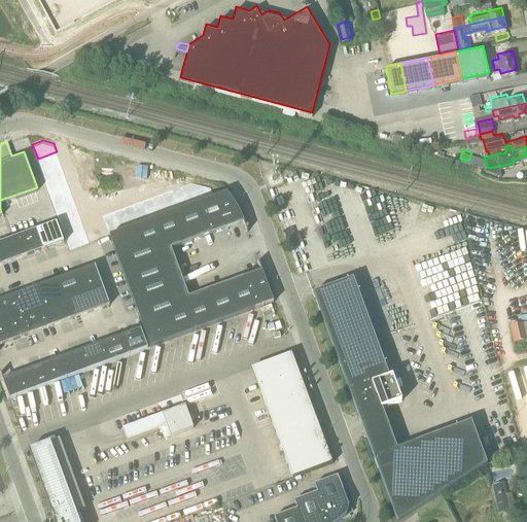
[(57,151),(38,159),(41,169),(61,162),(57,151)]
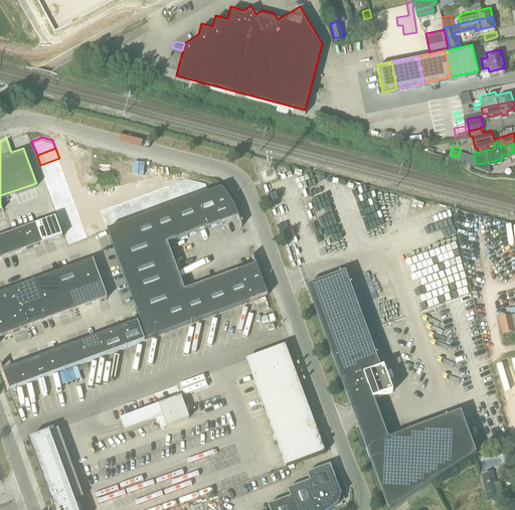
[(467,151),(465,159),(476,162),(473,153),(467,151)]
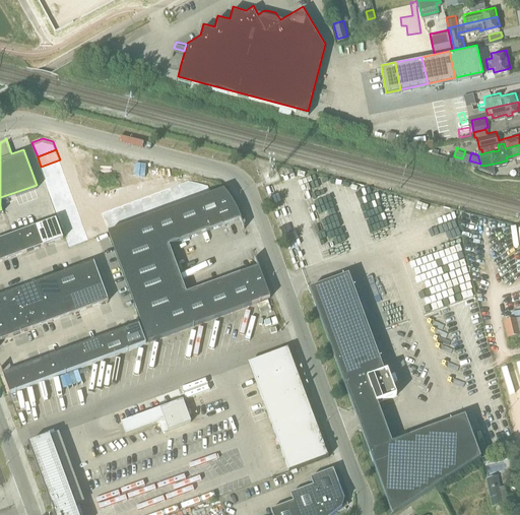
[(60,159),(41,167),(45,176),(63,169),(60,159)]
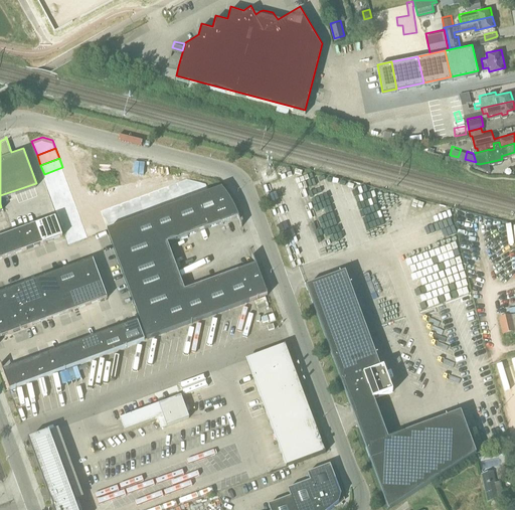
[(62,167),(44,174),(47,183),(66,177),(62,167)]
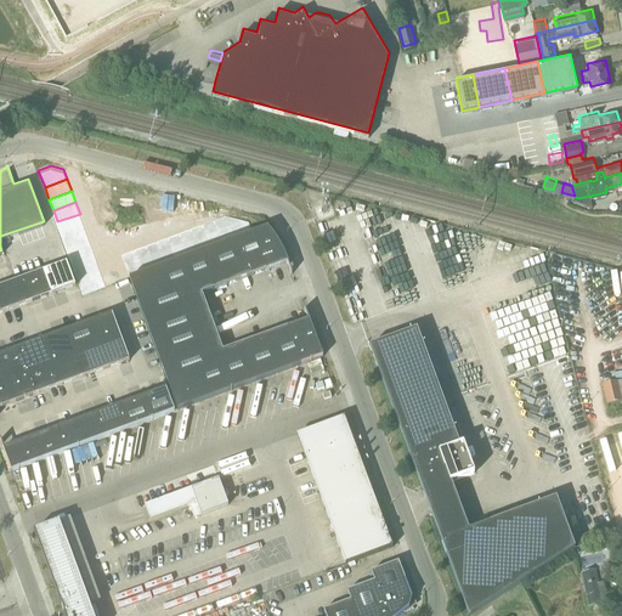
[(226,212),(213,216),(221,239),(233,235),(253,227),(248,216),(226,212)]
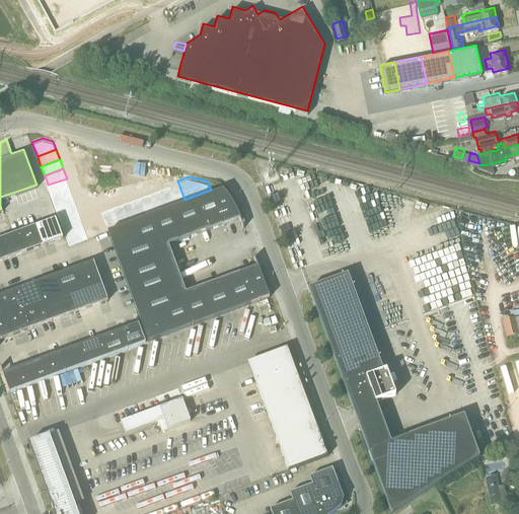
[(67,178),(48,185),(51,195),(70,188),(67,178)]
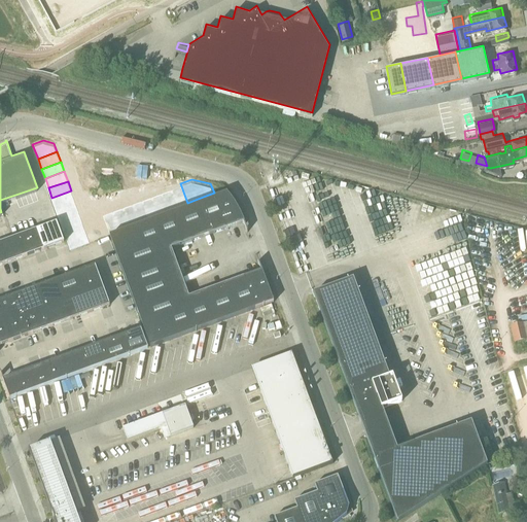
[(180,183),(171,186),(178,206),(187,203),(180,183)]
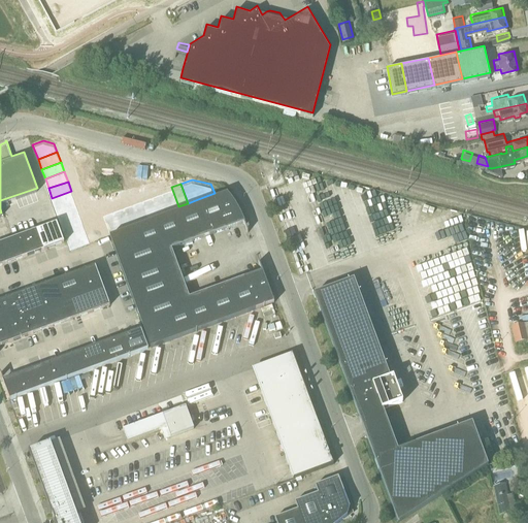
[(171,187),(162,191),(168,209),(178,206),(171,187)]
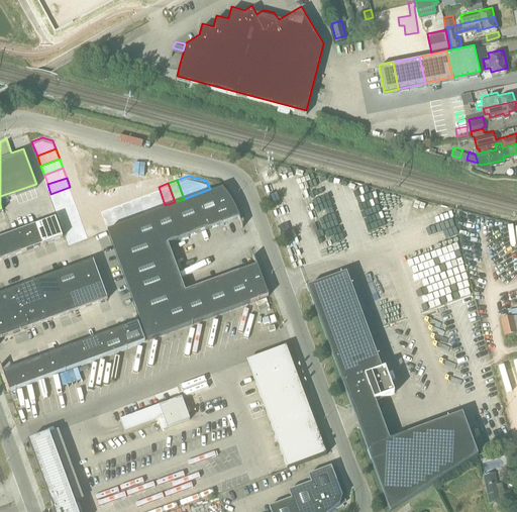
[(222,185),(107,227),(147,336),(269,292),(256,261),(185,288),(168,240),(239,213),(238,211),(235,204),(231,196),(226,190),(223,186),(222,185)]
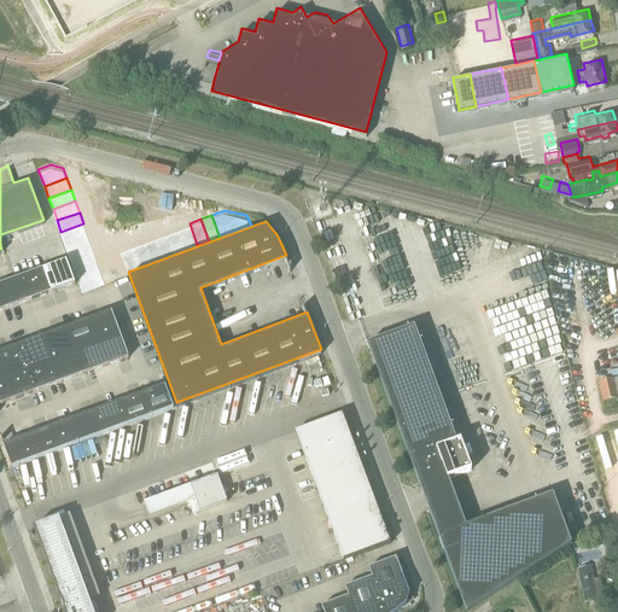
[(83,223),(60,232),(65,243),(88,234),(83,223)]
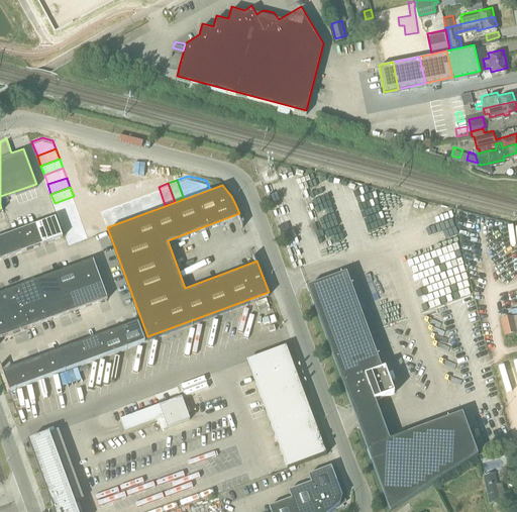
[(159,187),(148,190),(156,209),(165,205),(159,187)]
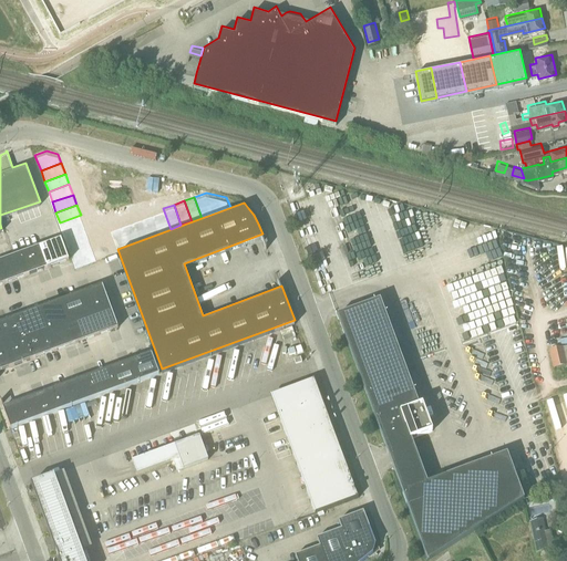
[(163,208),(153,213),(161,232),(171,229),(163,208)]
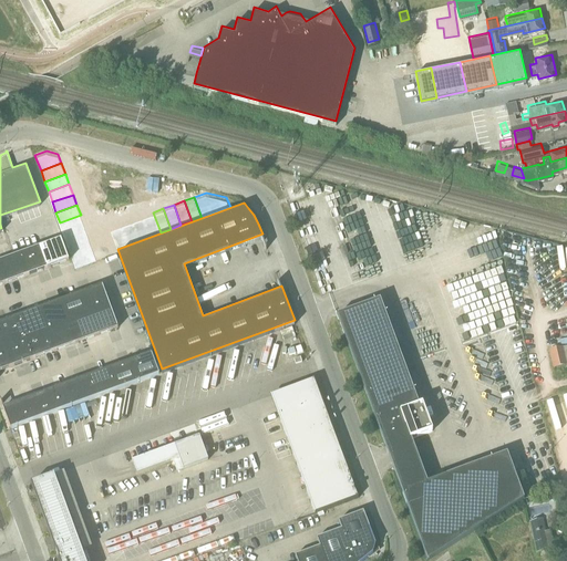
[(153,213),(142,216),(150,237),(161,232),(153,213)]
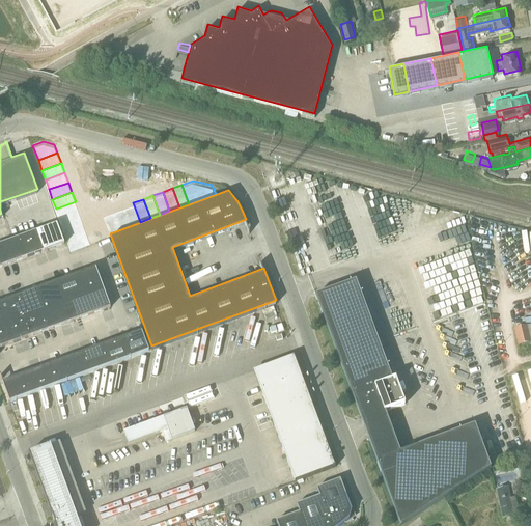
[(76,201),(56,209),(59,219),(79,212),(76,201)]
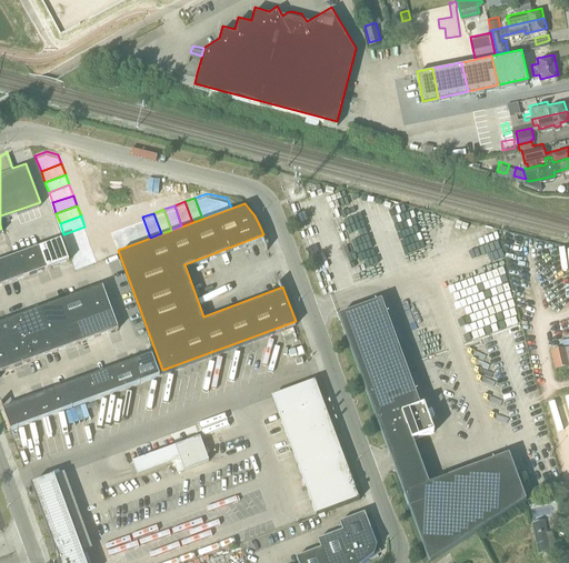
[(142,217),(132,221),(140,241),(150,238),(142,217)]
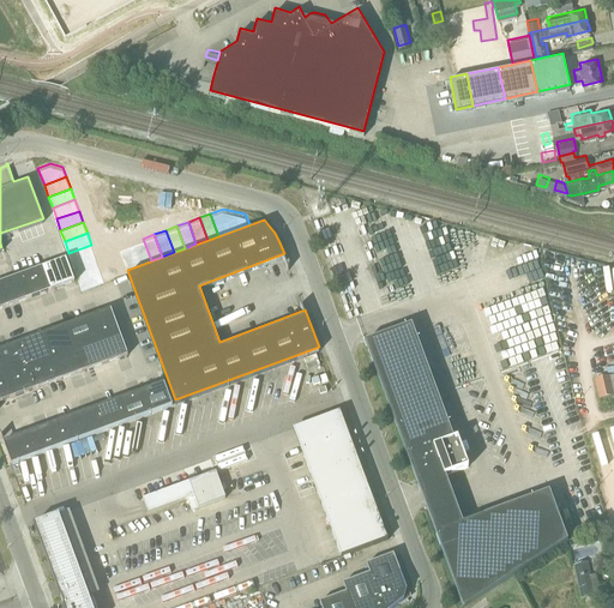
[(143,239),(132,242),(140,265),(151,260),(143,239)]
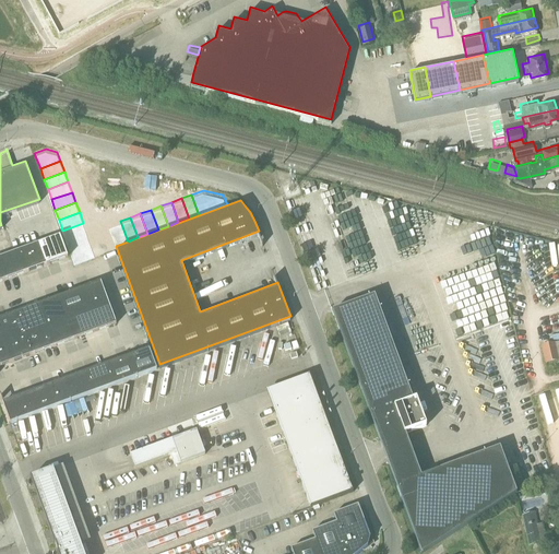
[(120,221),(109,224),(117,245),(128,242),(120,221)]
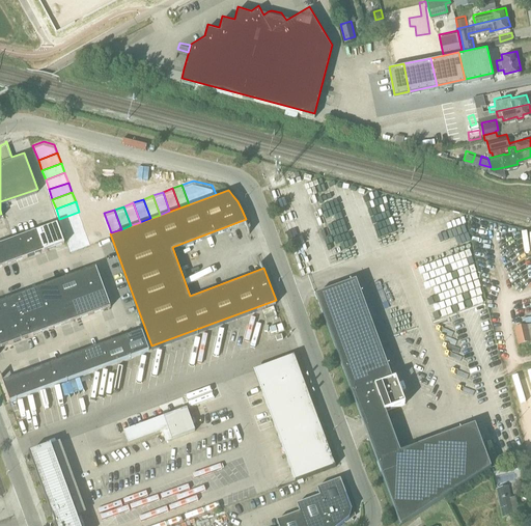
[(79,212),(59,219),(63,228),(83,221),(79,212)]
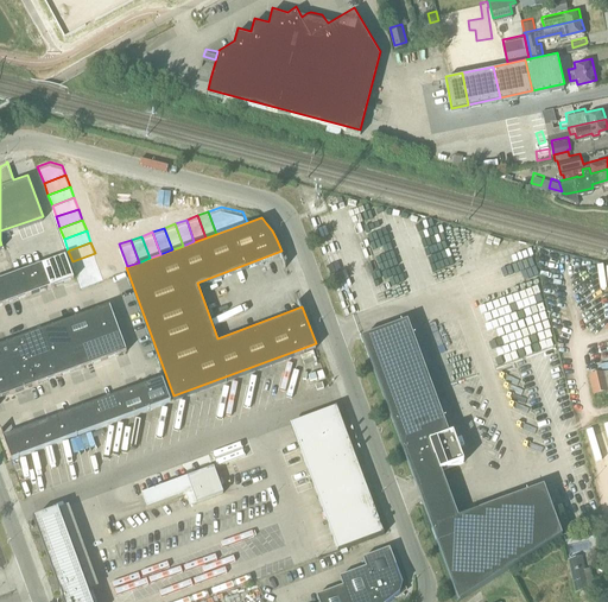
[(65,252),(43,260),(51,283),(74,274),(65,252)]
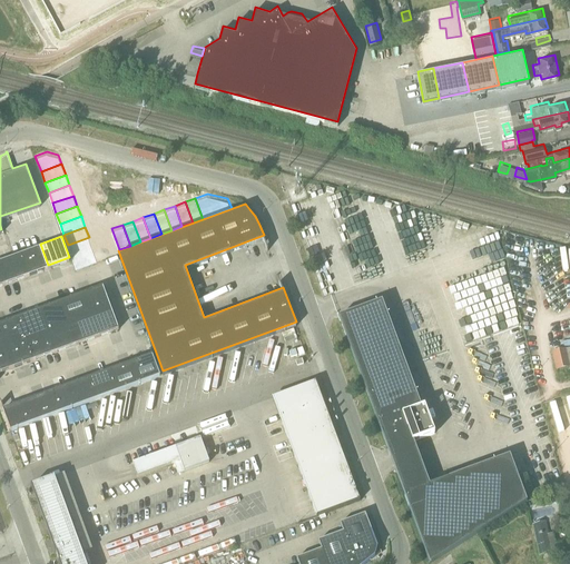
[(89,237),(68,245),(71,255),(92,247),(89,237)]
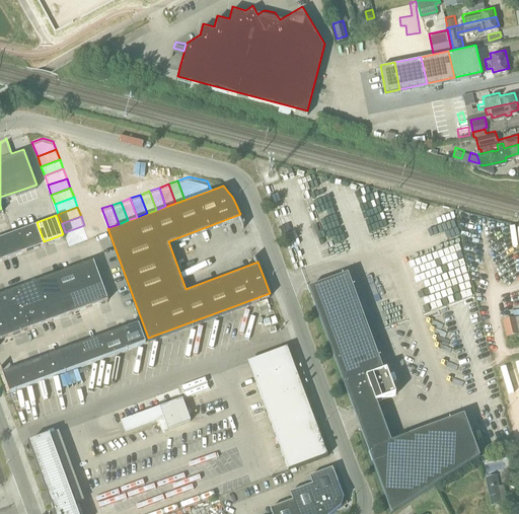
[(36,222),(17,229),(24,248),(44,241),(36,222)]
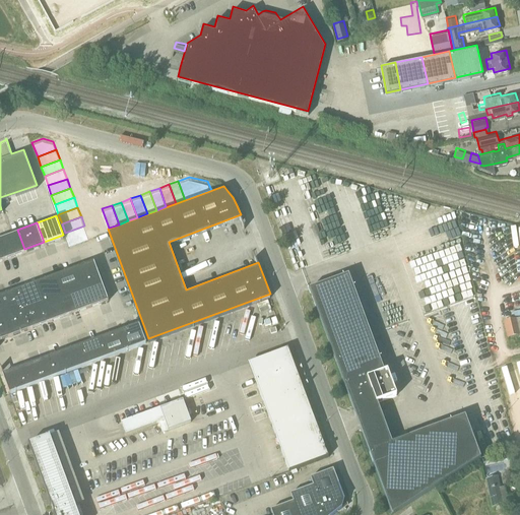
[(84,226),(65,233),(69,243),(88,236),(84,226)]
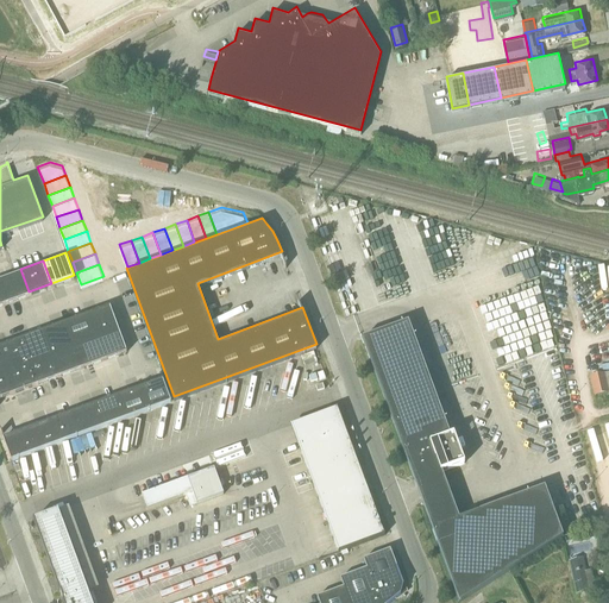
[(20,269),(0,275),(0,284),(6,300),(29,291),(20,269)]
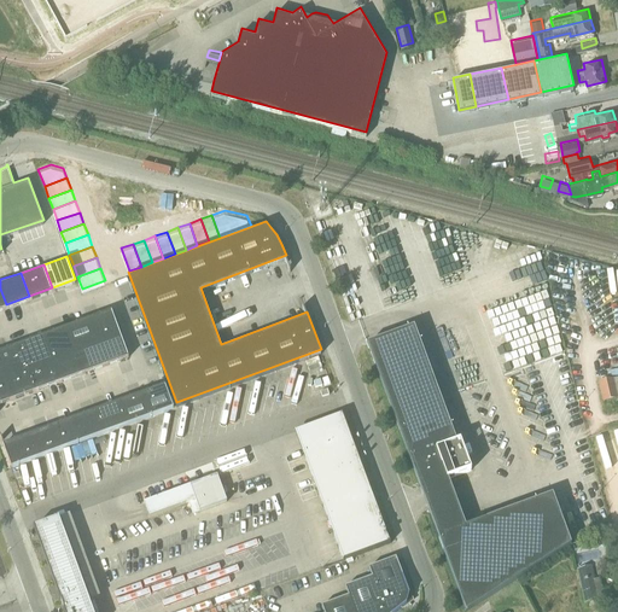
[(112,307),(88,315),(97,338),(121,330),(112,307)]
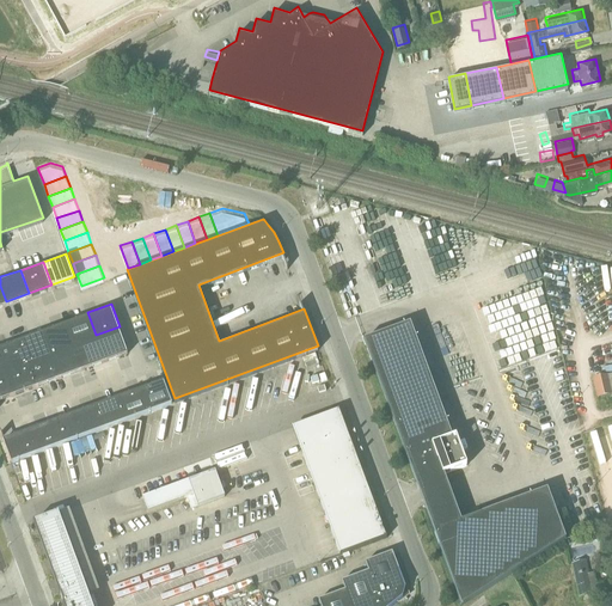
[(87,312),(65,320),(73,343),(96,335),(87,312)]
